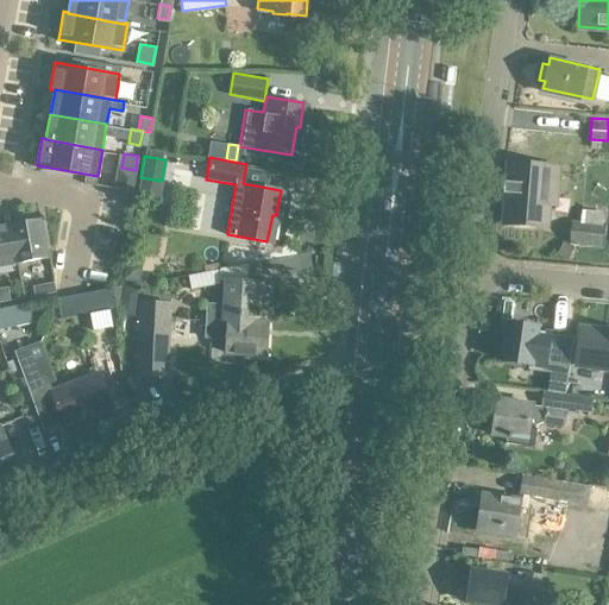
[(556,202),(559,165),(508,162),(504,221),(546,224),(548,202),(556,202)]
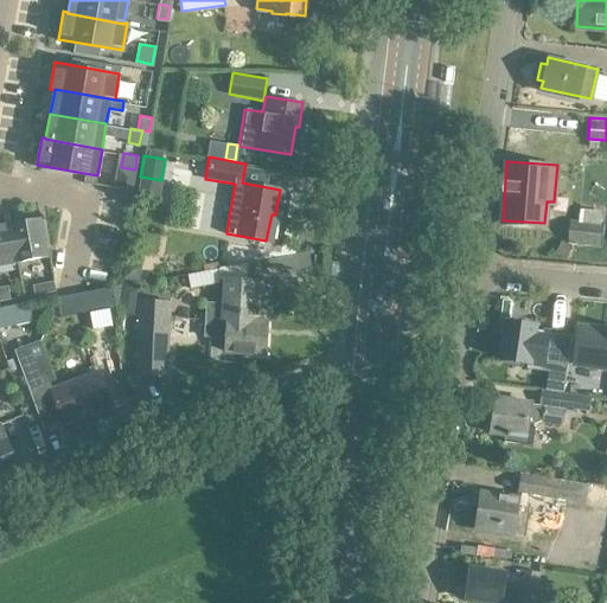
[(568,243),(599,245),(601,210),(579,207),(577,222),(569,220),(568,243)]
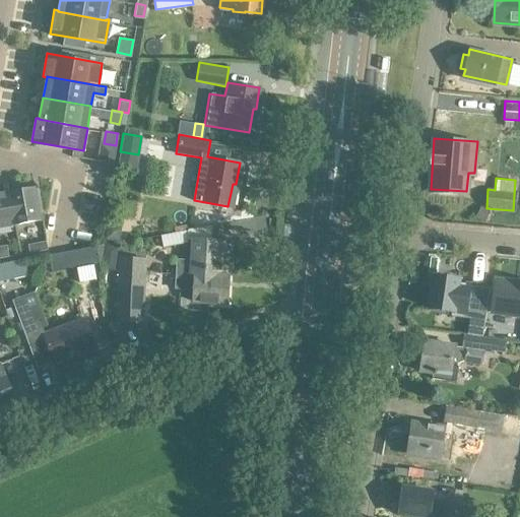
[(9,191),(14,223),(40,218),(34,186),(29,187),(28,184),(13,187),(14,190),(9,191)]
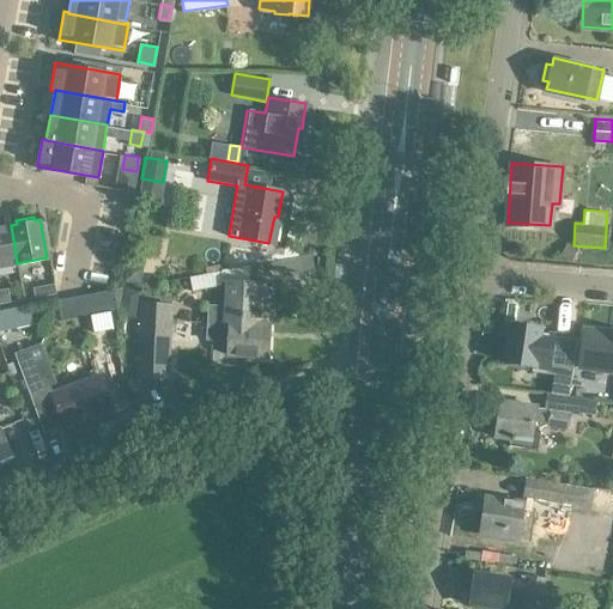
[(0,226),(0,266),(17,263),(11,225),(0,226)]
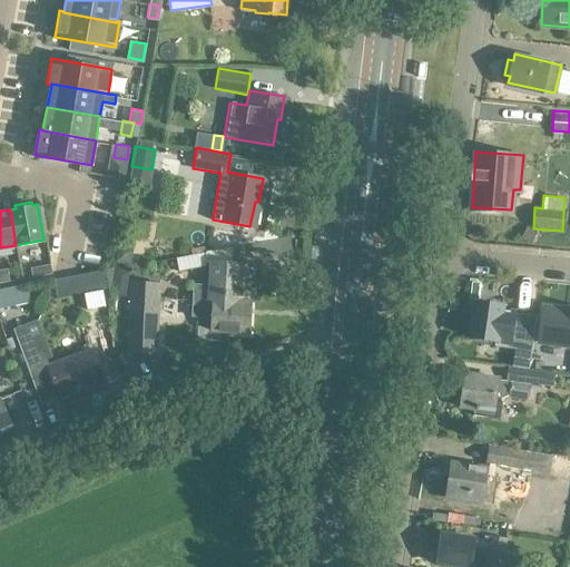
[(192,284),(192,300),(244,303),(244,302),(245,282),(248,282),(249,264),(209,262),(208,285),(192,284)]
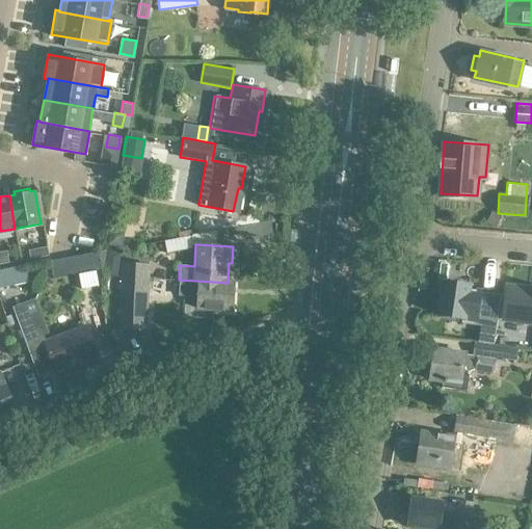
[(48,254),(47,245),(34,247),(35,256),(48,254)]
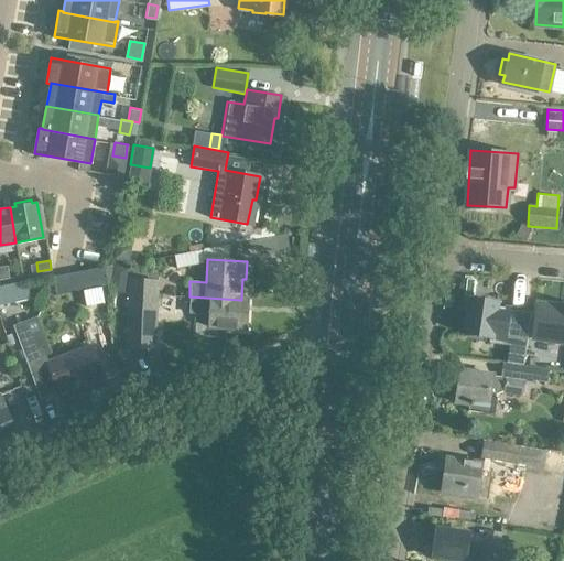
[(7,262),(0,263),(0,276),(9,276),(7,262)]
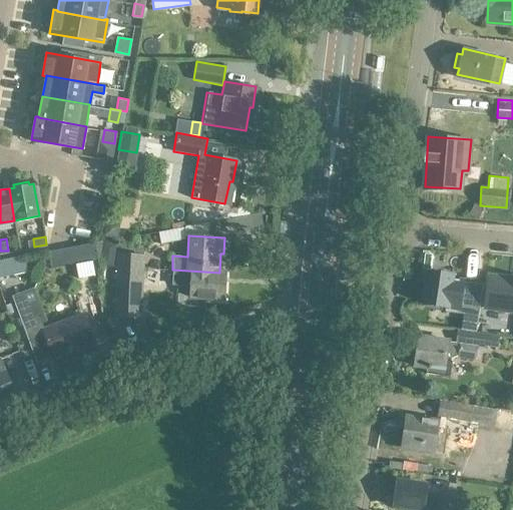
[(51,266),(98,258),(95,241),(48,250),(51,266)]
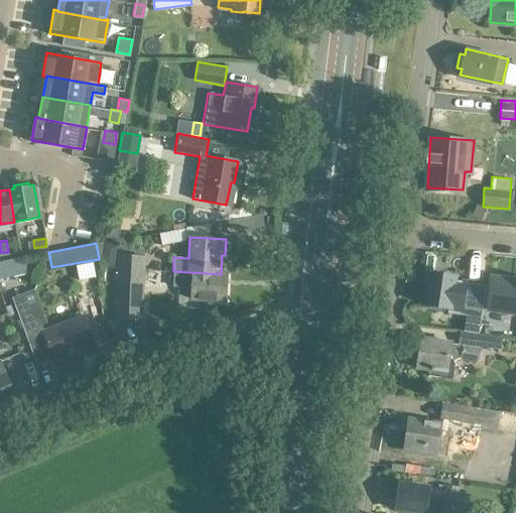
[(116,283),(144,284),(145,255),(118,254),(116,283)]
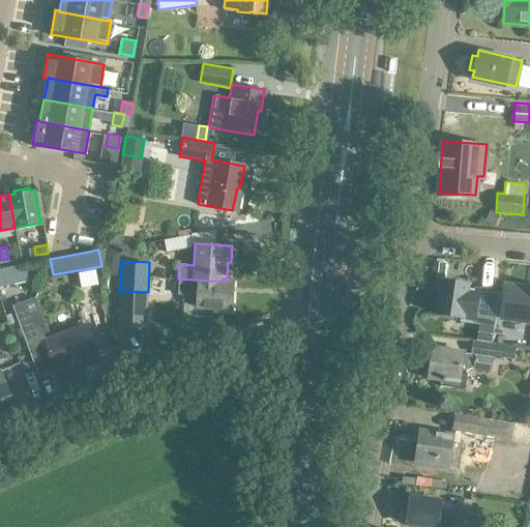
[(0,267),(0,285),(11,283),(8,266),(0,267)]
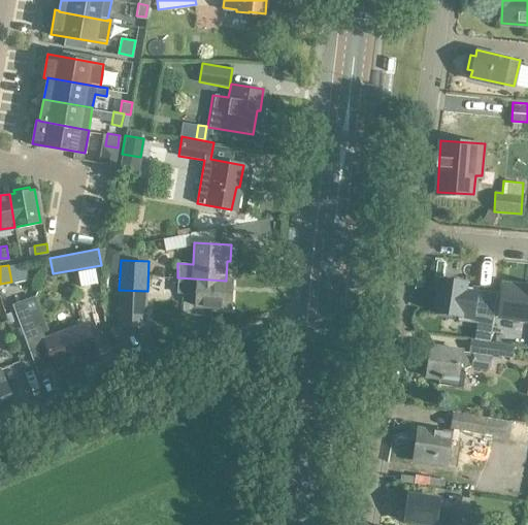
[(229,280),(226,280),(226,281),(177,277),(176,292),(195,293),(194,305),(228,307),(229,280)]
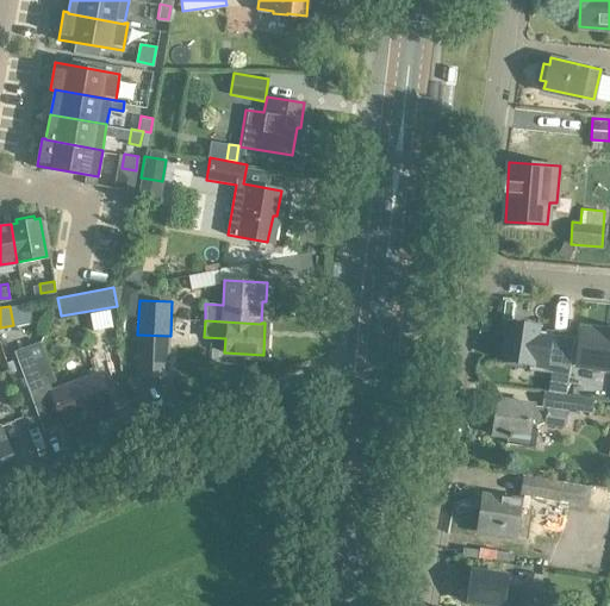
[(546,370),(552,333),(537,331),(537,326),(511,323),(506,360),(531,363),(530,368),(546,370)]
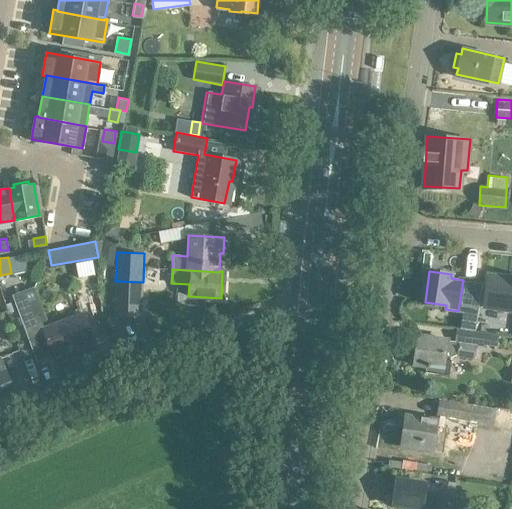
[(89,274),(76,279),(80,291),(93,287),(89,274)]
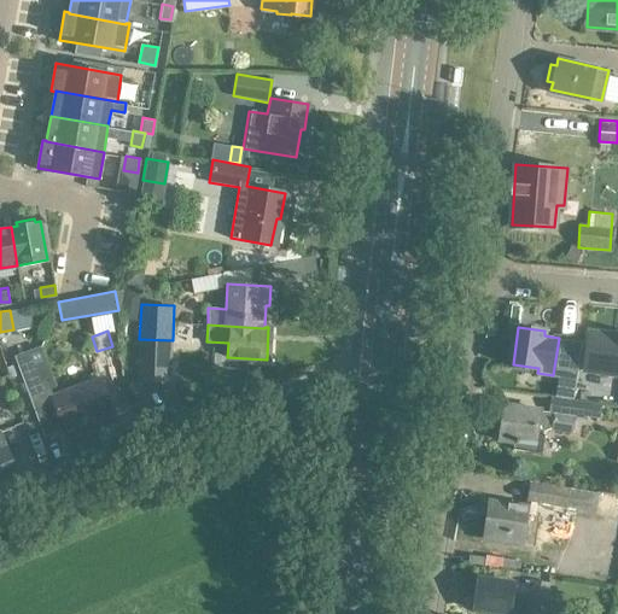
[(170,384),(173,340),(139,339),(136,382),(170,384)]
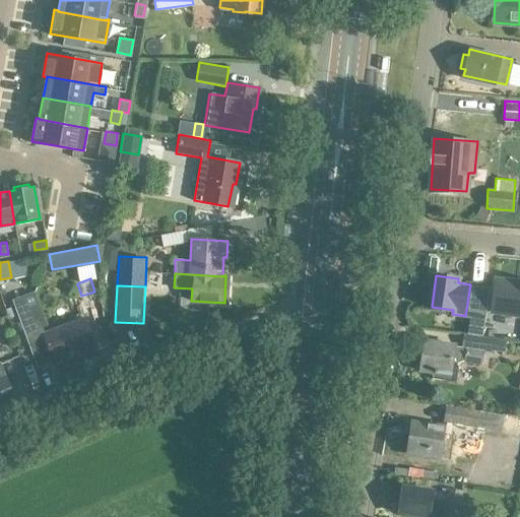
[(519,319),(519,287),(509,286),(506,318),(519,319)]
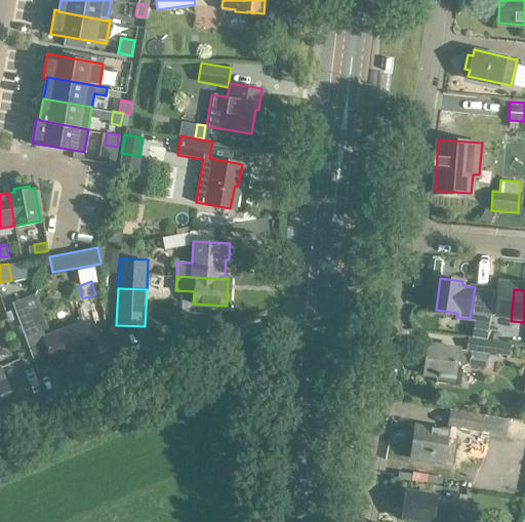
[(34,292),(12,299),(36,367),(51,361),(51,362),(94,347),(83,318),(43,333),(41,327),(45,326),(34,292)]
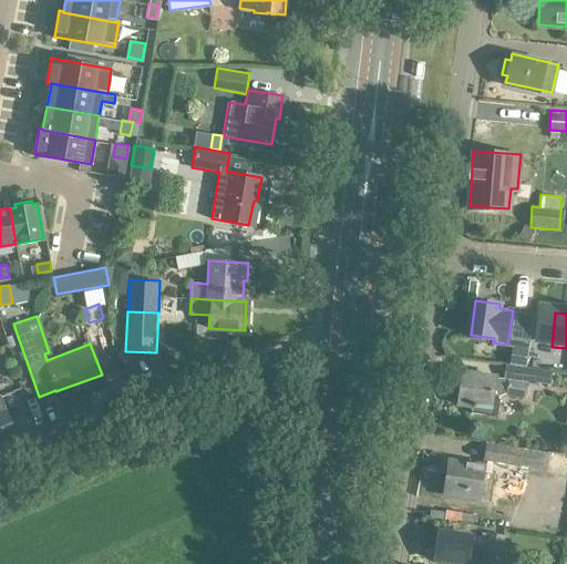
[(497,414),(500,399),(498,398),(498,395),(506,392),(505,395),(524,397),(526,382),(536,385),(539,368),(505,362),(503,377),(463,370),(459,402),(473,404),(472,411),(497,414)]
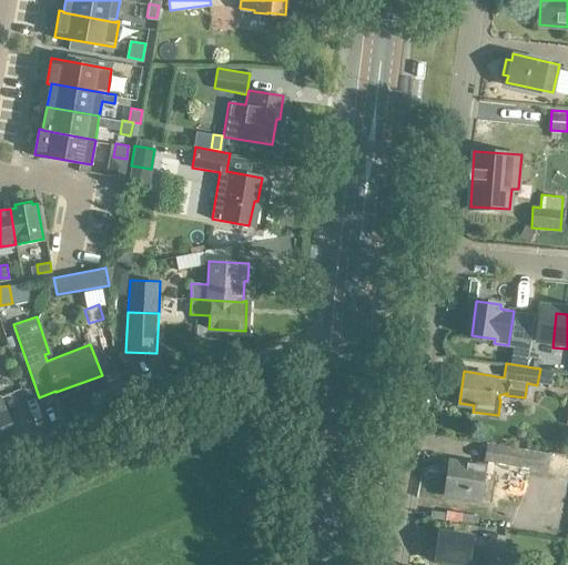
[(0,395),(0,442),(16,436),(0,395)]
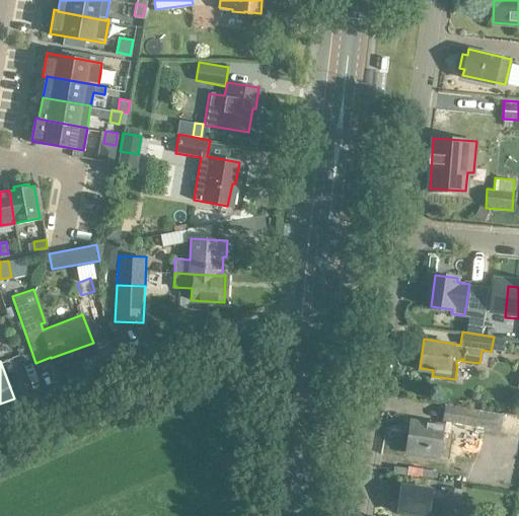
[(500,433),(503,415),(445,403),(442,422),(500,433)]
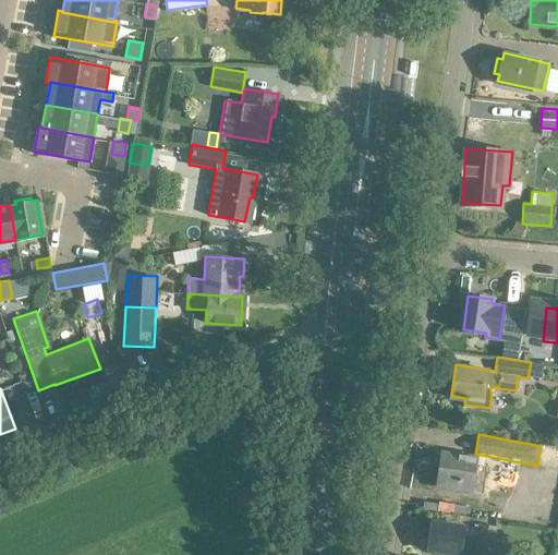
[(486,463),(476,461),(477,456),(443,450),(438,484),(482,492),(486,463)]
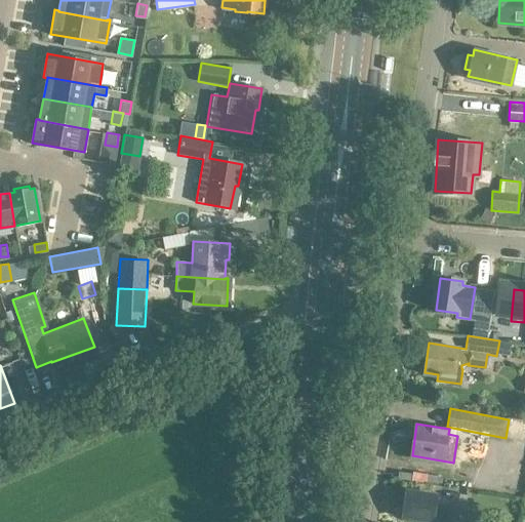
[(435,506),(449,508),(447,521),(462,521),(467,495),(451,493),(451,497),(436,495),(437,493),(407,489),(403,516),(433,520),(435,506)]
